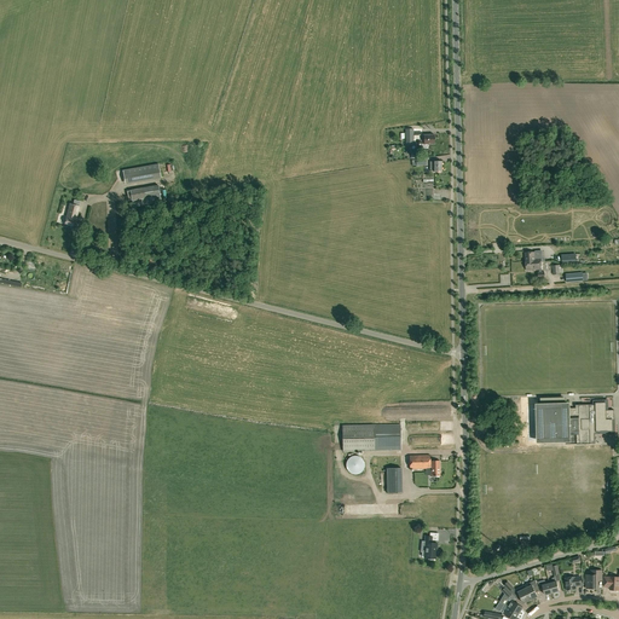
[(405,129),(405,145),(414,145),(414,139),(416,139),(416,136),(414,136),(414,129),(405,129)]
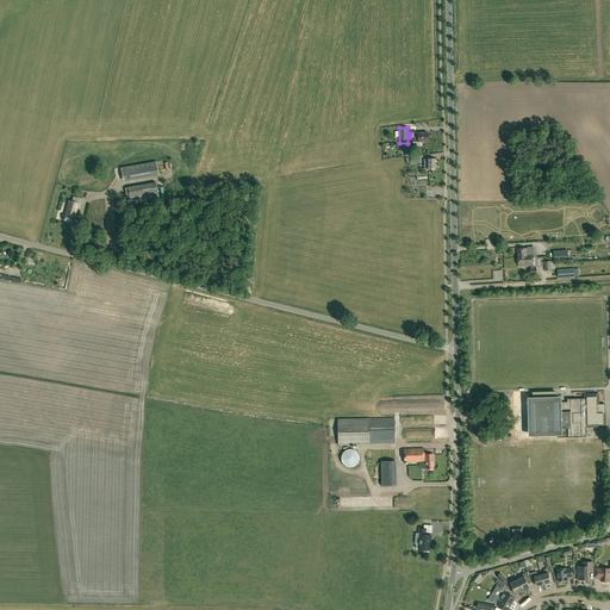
[(435,168),(435,159),(423,160),(423,169),(435,168)]
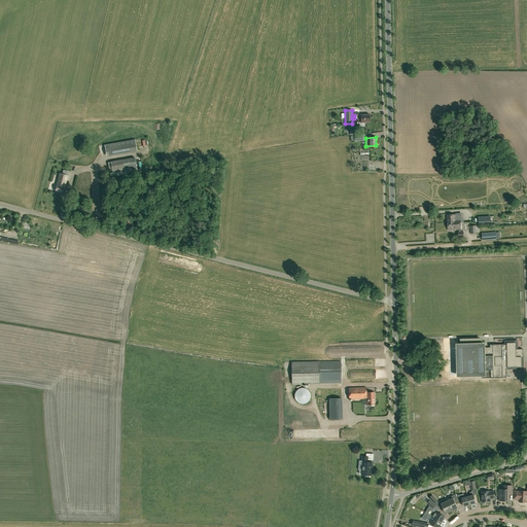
[(106,156),(136,151),(134,140),(104,145),(106,156)]
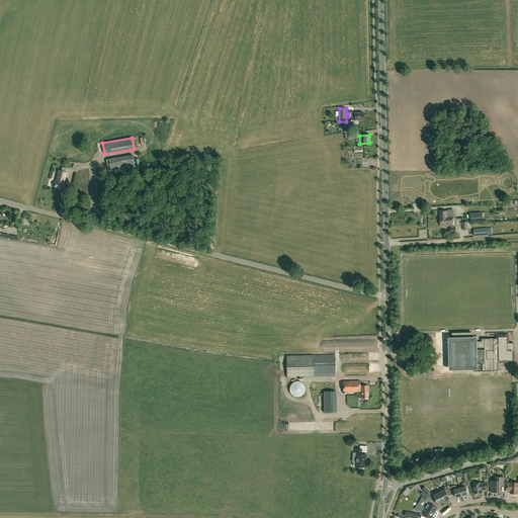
[(111,173),(130,170),(135,169),(132,155),(105,160),(106,168),(110,167),(111,173)]
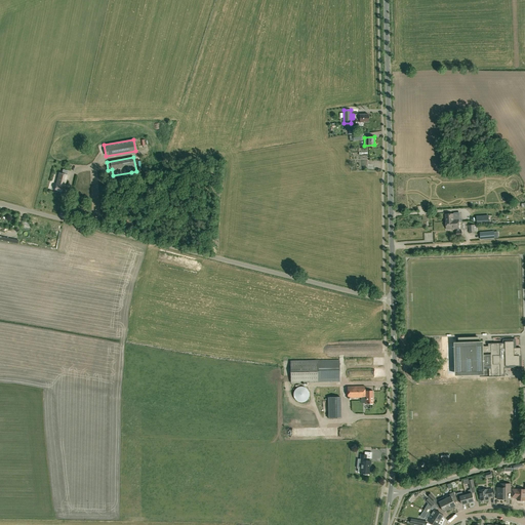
[(58,173),(55,185),(54,191),(62,192),(63,187),(64,187),(67,175),(58,173)]
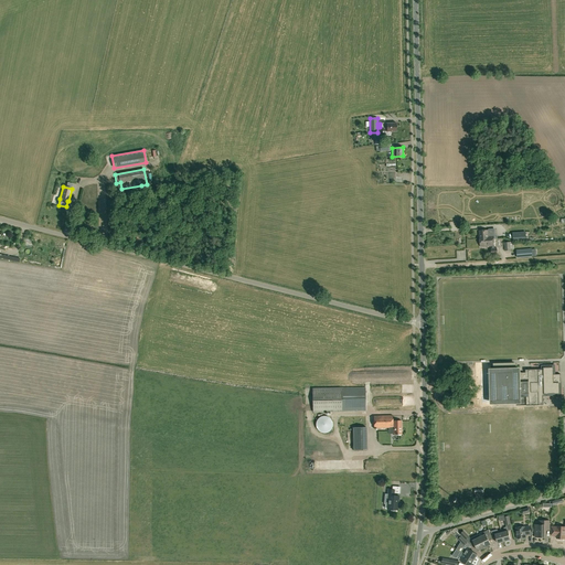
[(479,231),(479,238),(490,238),(490,240),(494,240),(493,235),(489,235),(489,230),(479,231)]
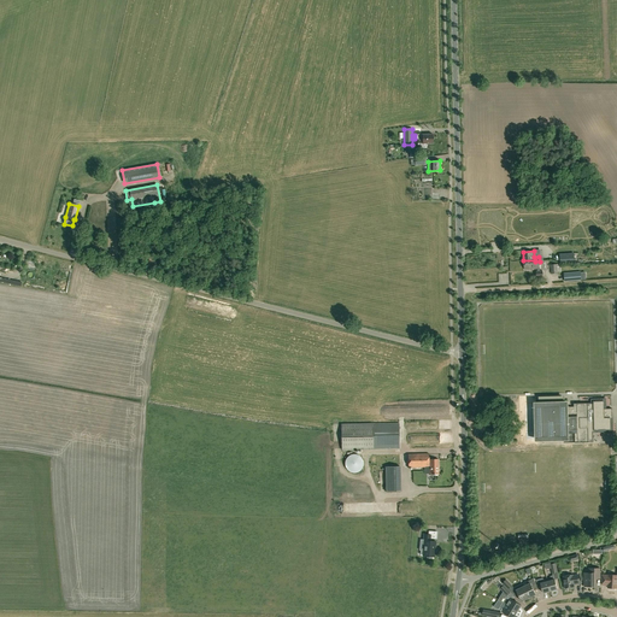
[(574,252),(559,253),(559,263),(575,262),(574,252)]
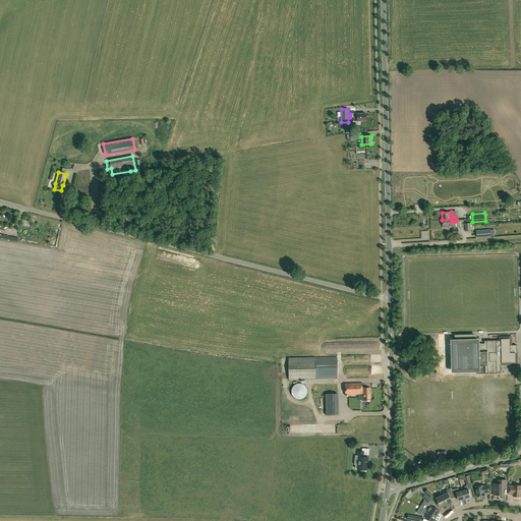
[(517,345),(510,345),(510,339),(502,339),(502,340),(484,341),(484,344),(478,344),(478,341),(453,341),(454,371),(478,370),(478,372),(485,372),(485,373),(501,373),(501,365),(503,365),(503,363),(515,362),(515,353),(517,353),(517,345)]
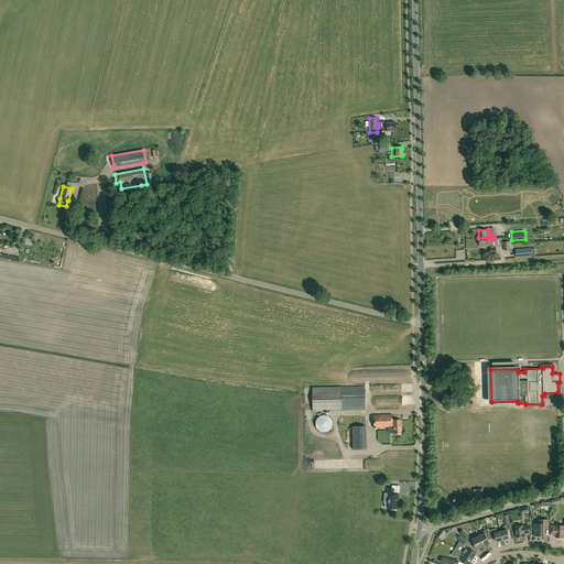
[(365,387),(336,388),(312,388),(312,411),(337,410),(365,410),(365,387)]
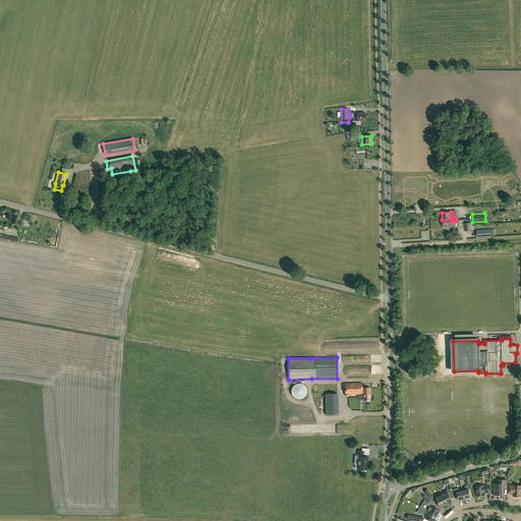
[(357,394),(358,396),(349,396),(349,408),(362,408),(362,401),(370,400),(369,388),(362,388),(362,383),(344,384),(345,395),(357,394)]
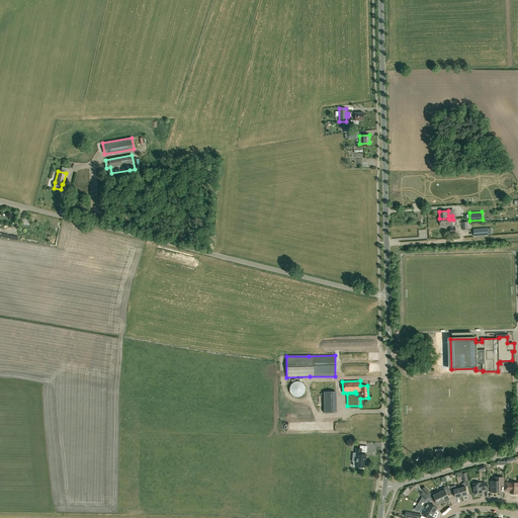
[(296,381),(294,381),(293,381),(291,383),(289,385),(289,389),(289,390),(290,393),(291,395),(292,396),(295,397),(297,397),(300,396),(303,395),(305,393),(305,392),(306,390),(305,386),(304,384),(301,382),(299,381),(296,381)]
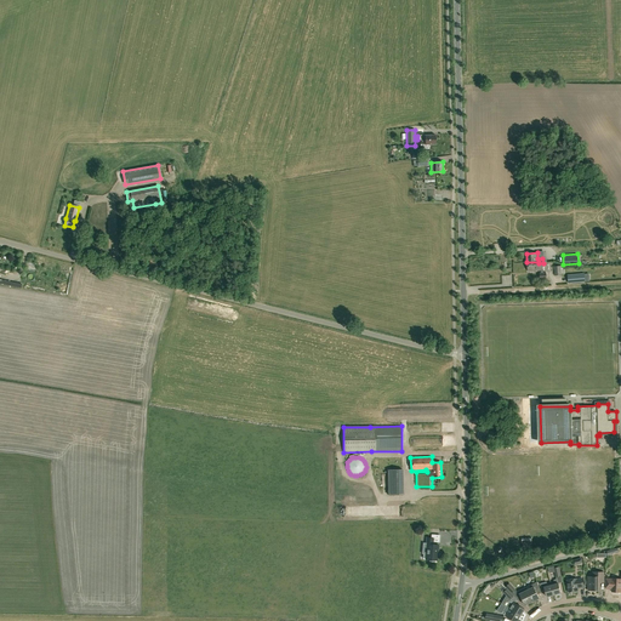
[(403,469),(392,469),(387,469),(388,472),(385,472),(385,473),(388,473),(388,495),(404,495),(403,469)]
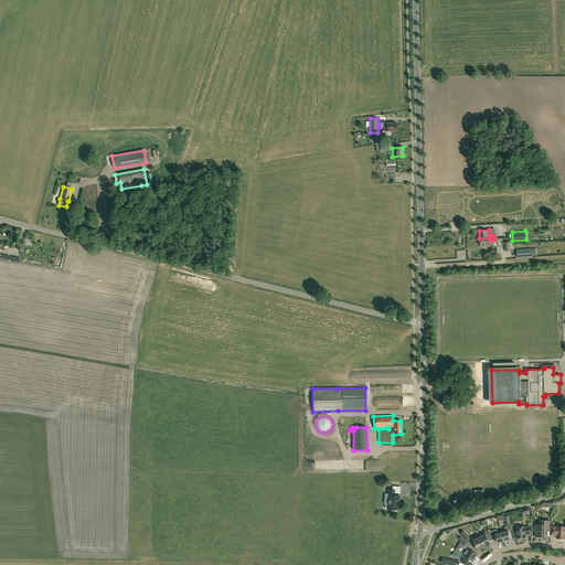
[(394,496),(394,490),(387,489),(387,494),(388,496),(387,509),(397,510),(397,503),(398,503),(398,496),(394,496)]
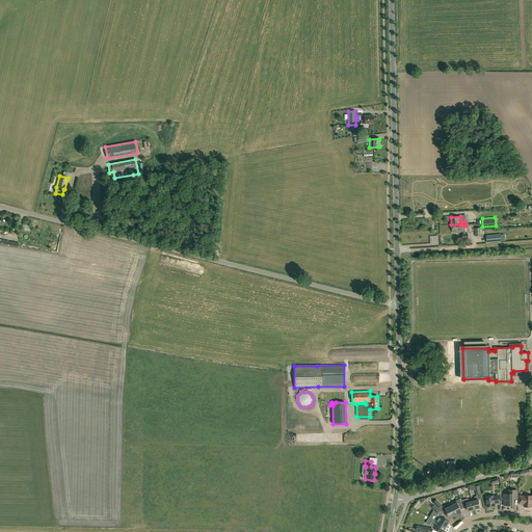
[(517,498),(517,490),(508,490),(508,494),(504,494),(504,505),(507,505),(507,506),(514,506),(514,498),(517,498)]
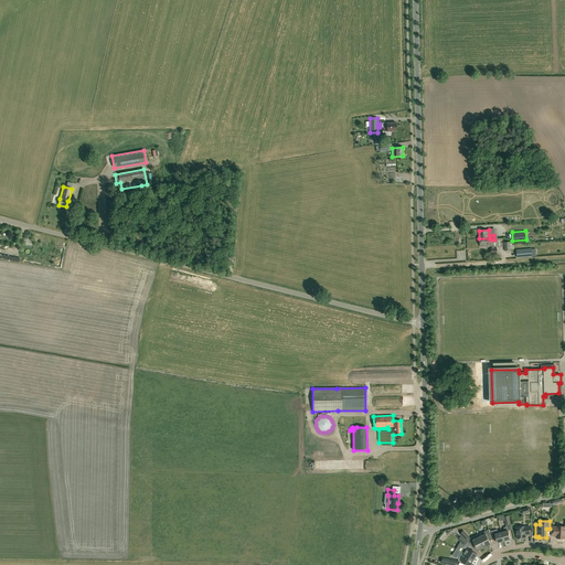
[(564,539),(564,535),(564,525),(564,526),(557,526),(557,528),(552,526),(551,535),(557,535),(557,539),(558,539),(558,540),(560,541),(562,541),(563,540),(563,539),(564,539)]
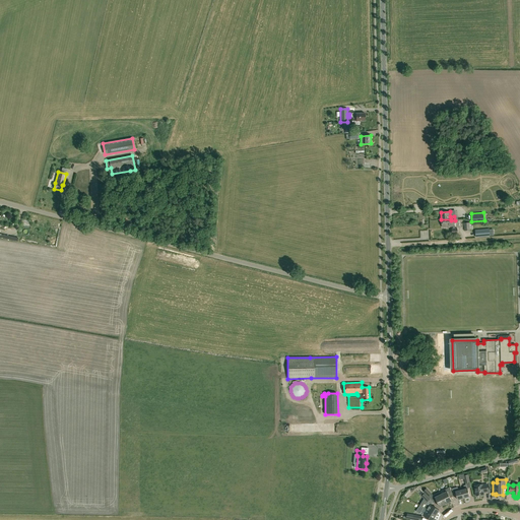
[(464,485),(465,490),(461,490),(464,499),(470,497),(466,484),(464,485)]
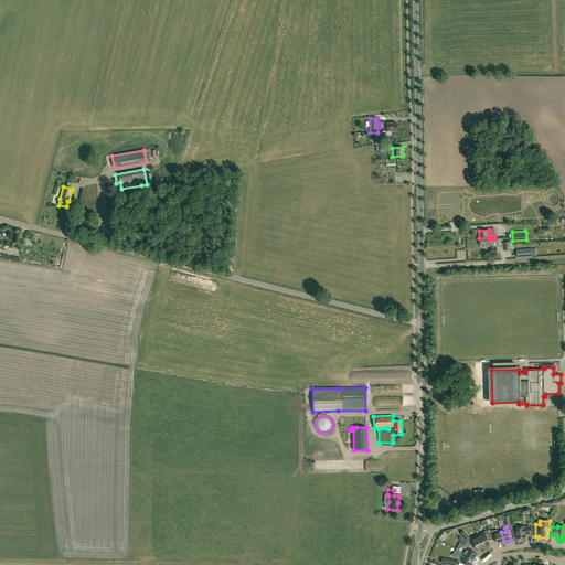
[(525,537),(525,535),(531,534),(530,526),(524,528),(524,526),(516,528),(518,539),(525,537)]
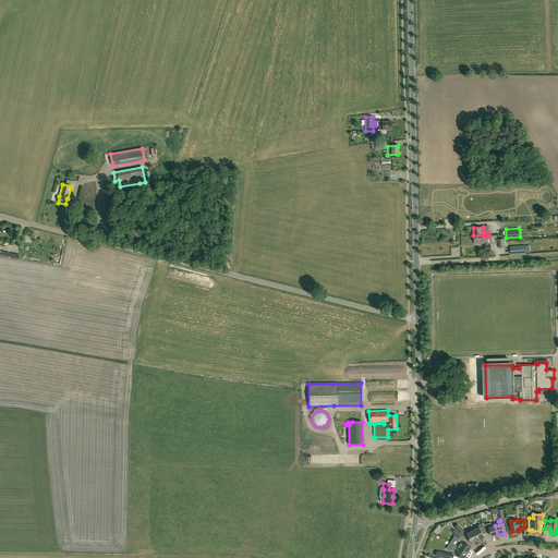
[(476,529),(473,531),(478,541),(484,537),(482,532),(485,530),(483,523),(475,526),(476,529)]
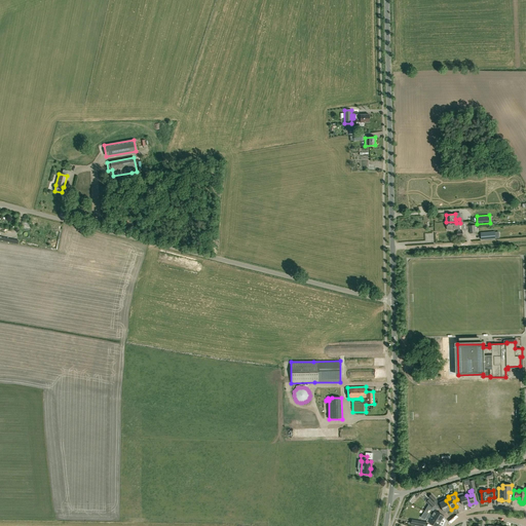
[(457,494),(459,500),(461,499),(463,505),(470,504),(466,495),(463,496),(462,493),(457,494)]
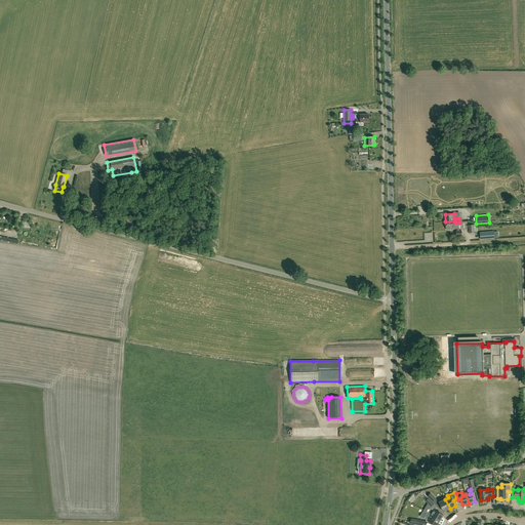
[(436,499),(431,493),(428,496),(433,502),(436,499)]
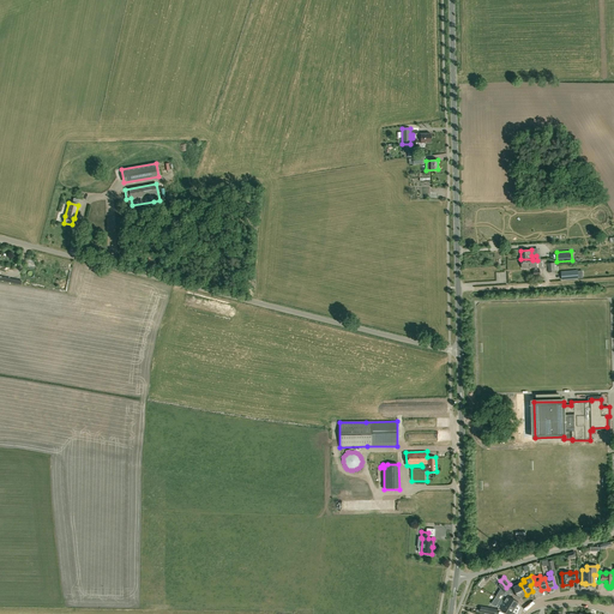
[(519,599),(522,597),(523,597),(527,596),(525,595),(527,595),(521,584),(519,581),(511,585),(515,591),(516,591),(519,599)]
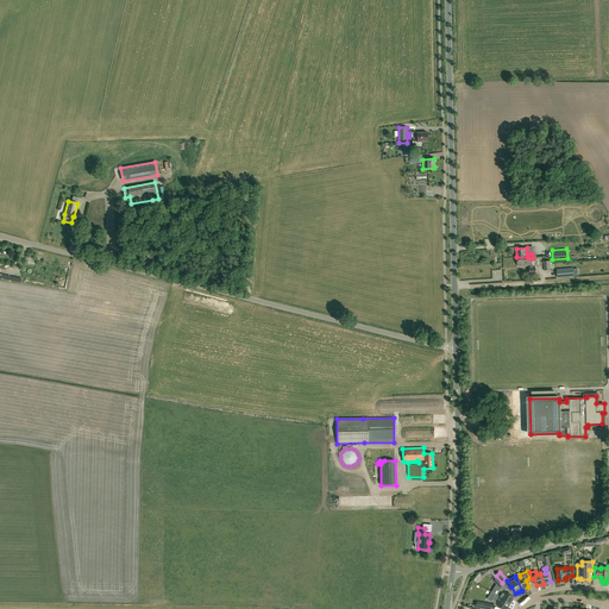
[(494,581),(500,588),(503,584),(497,578),(494,581)]
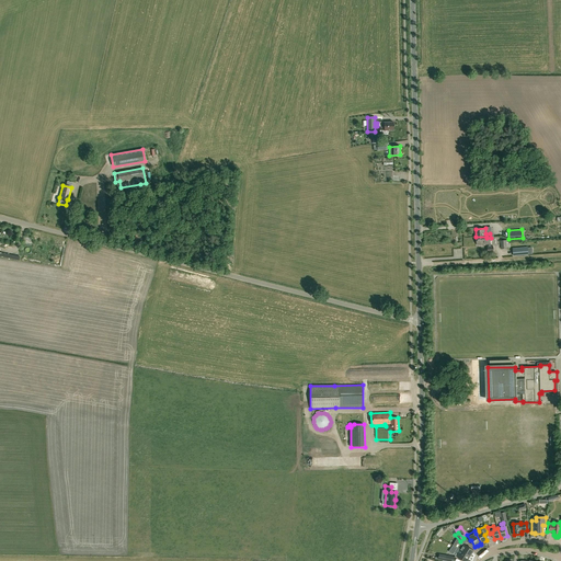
[(473,550),(462,544),(461,544),(460,542),(457,548),(459,549),(460,550),(470,557),(473,550)]
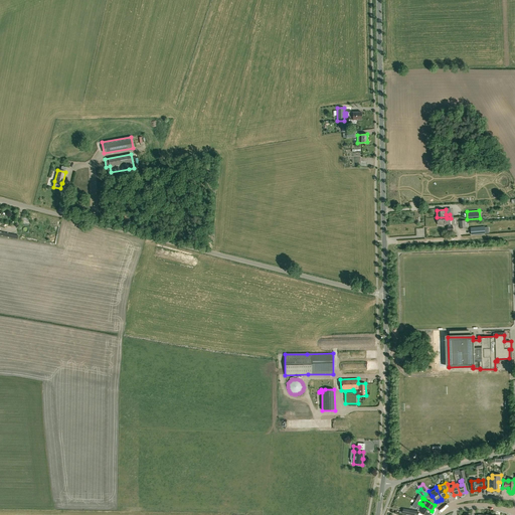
[(417,510),(425,514),(428,514),(432,511),(422,505),(421,504),(417,510)]
